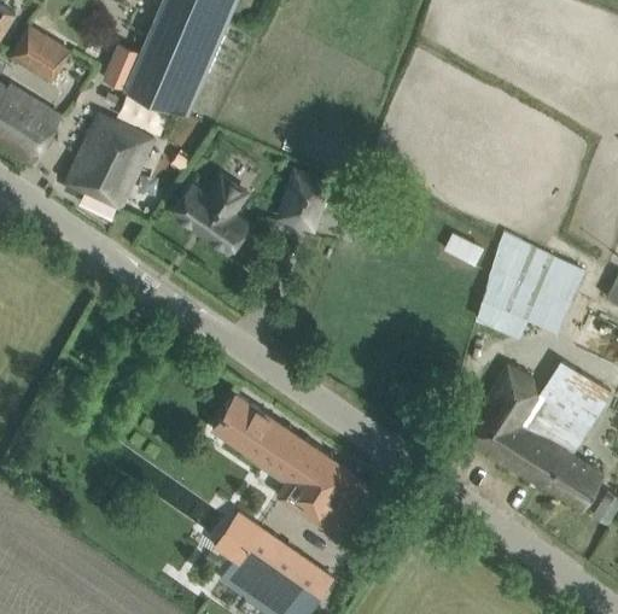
[(120,46),(104,82),(184,116),(222,27),(233,0),(168,0),(152,40),(191,56),(184,72),(120,46)]
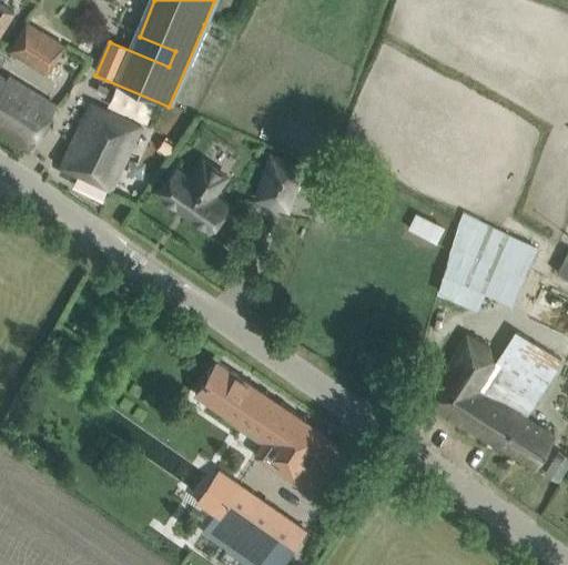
[(0,40),(16,14),(0,4),(0,40)]
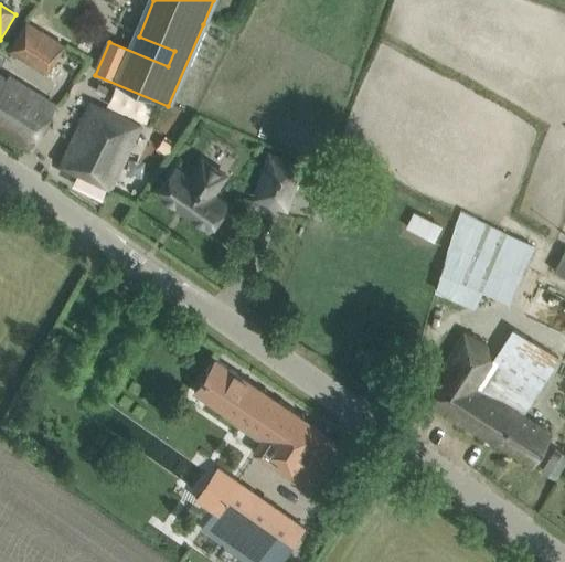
[(66,48),(29,24),(11,53),(49,75),(66,48)]
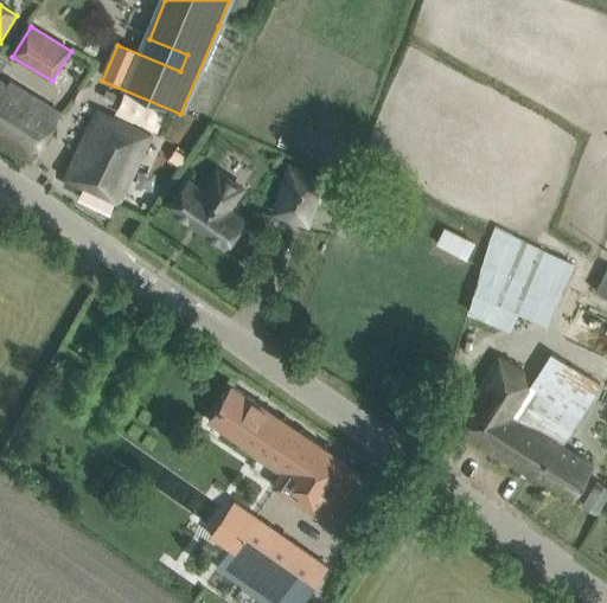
[(0,85),(0,141),(30,161),(58,116),(11,85),(7,91),(0,85)]
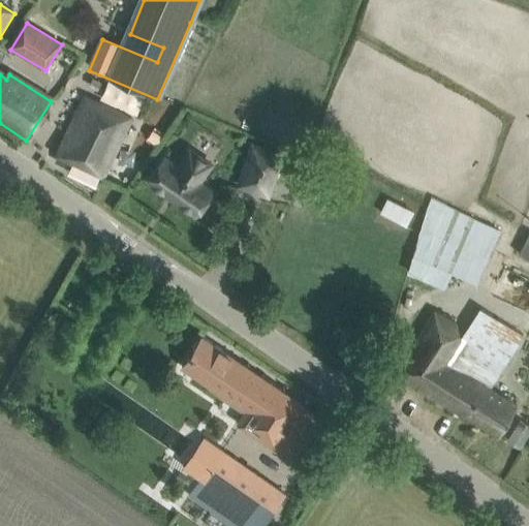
[(82,105),(57,156),(103,179),(132,120),(96,102),(92,111),(82,105)]
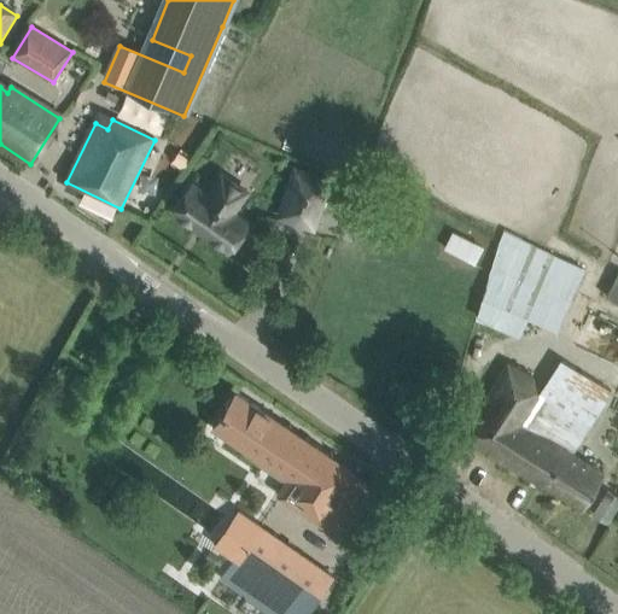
[(191,186),(173,214),(228,253),(248,226),(232,215),(246,193),(221,176),(207,197),(191,186)]
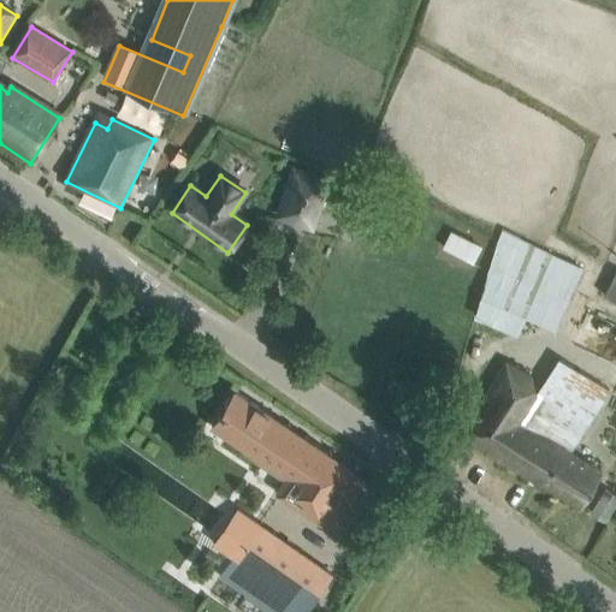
[(292,176),(276,223),(309,233),(325,186),(292,176)]
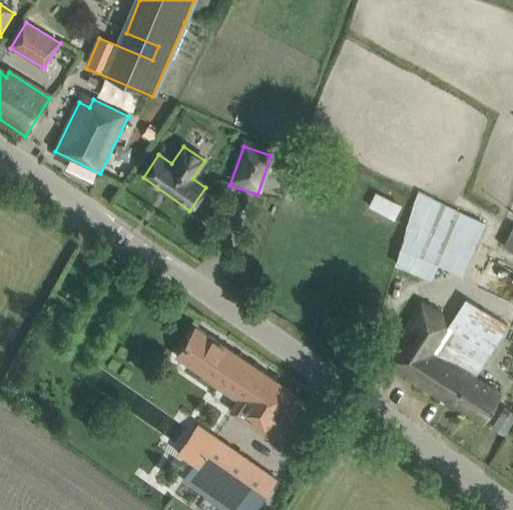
[(396,267),(432,282),(439,266),(464,277),(487,225),(418,192),(396,267)]
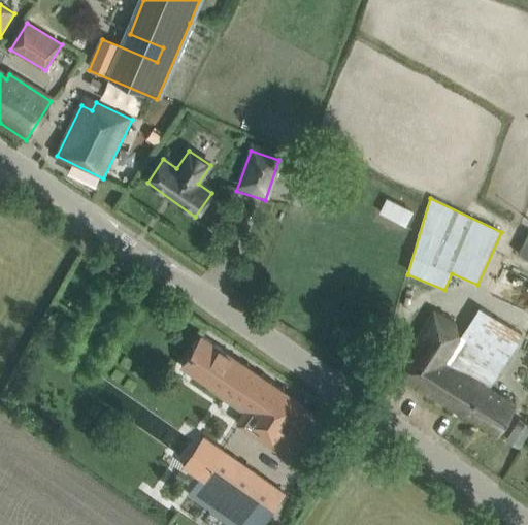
[(490,390),(494,384),(522,336),(480,307),(464,332),(441,318),(433,314),(396,373),(497,436),(517,405),(490,390)]
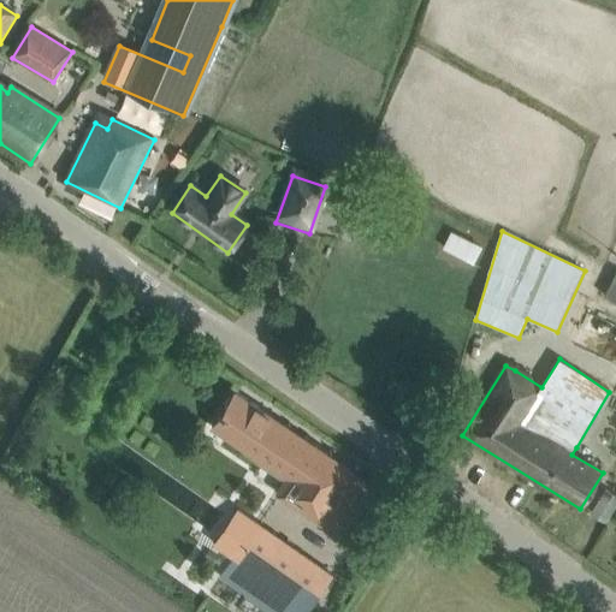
[(235,392),(212,426),(246,450),(244,452),(290,482),(280,498),(333,532),(367,481),(235,392)]
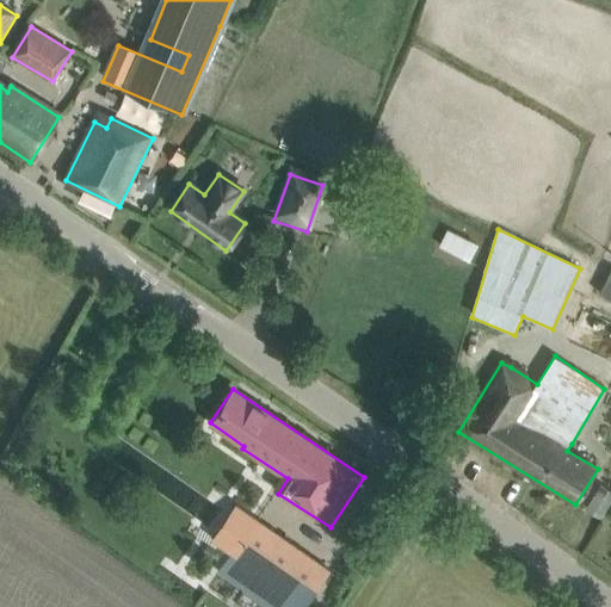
[(599,520),(610,500),(610,493),(603,487),(587,512),(599,520)]
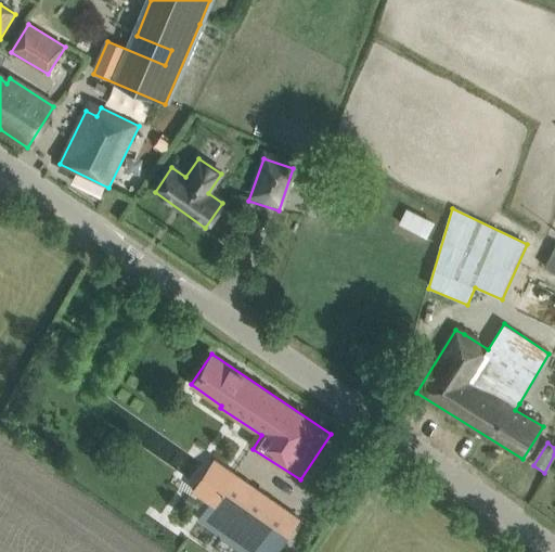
[(275,551),(297,521),(213,461),(180,508),(242,551),(275,551)]
